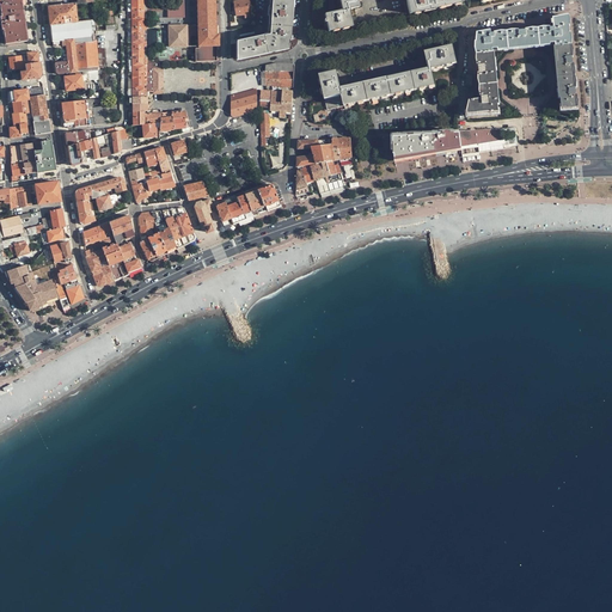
[(0,0),(0,1),(4,1),(4,4),(1,4),(1,5),(0,5),(2,18),(1,18),(2,30),(4,30),(6,44),(26,41),(20,0),(0,0)]
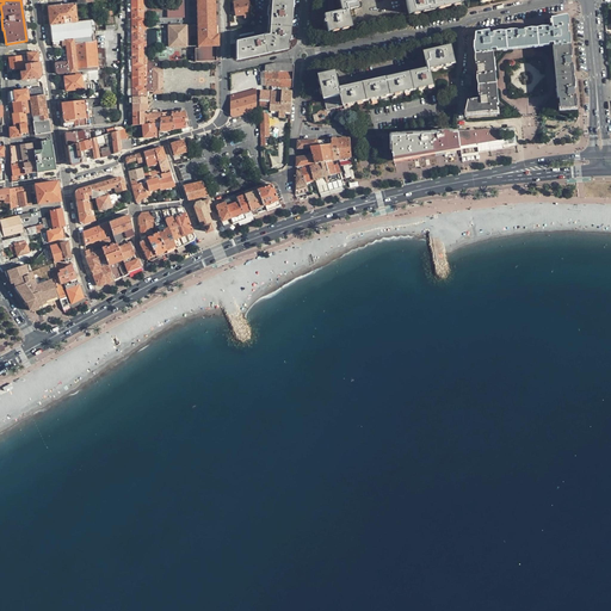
[(167,1),(167,7),(167,11),(168,18),(184,17),(184,0),(167,1)]
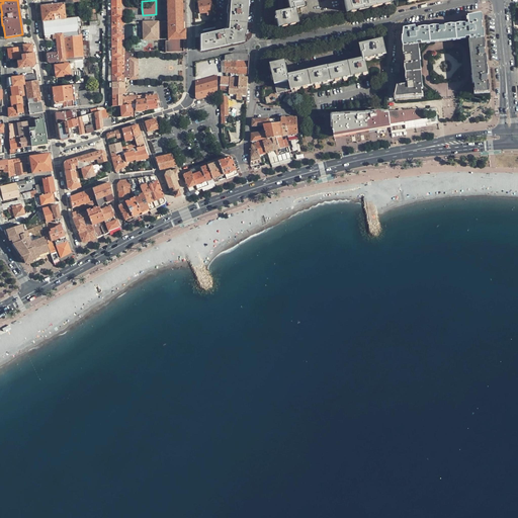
[(183,38),(185,38),(184,30),(184,29),(182,29),(181,0),(167,0),(168,21),(168,29),(168,40),(165,40),(166,53),(183,52),(183,38)]
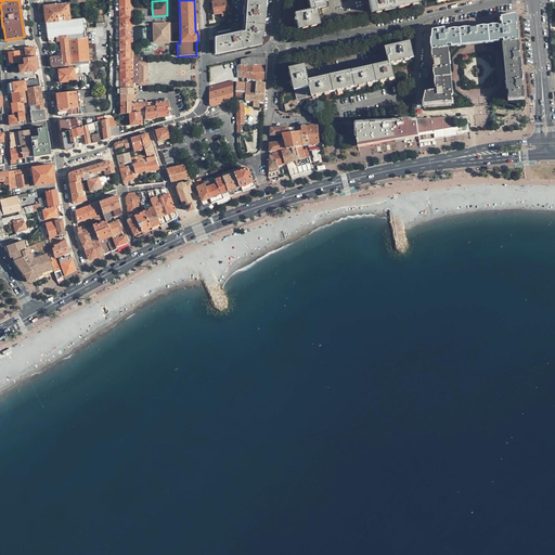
[(214,14),(221,13),(228,13),(226,0),(221,0),(211,1),(214,14)]
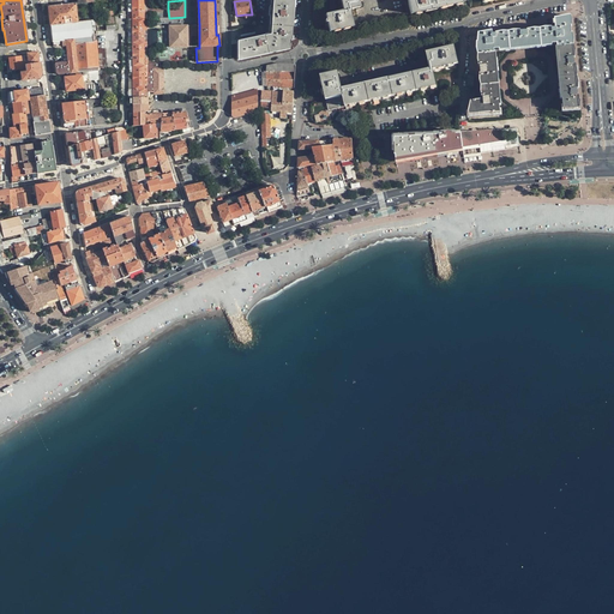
[(270,0),(270,17),(271,17),(270,35),(264,36),(264,37),(239,43),(239,56),(242,59),(284,49),(289,43),(292,0),(270,0)]
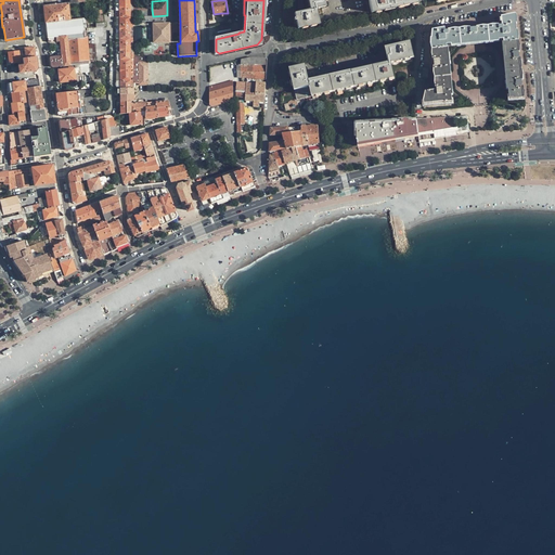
[(307,0),(309,9),(294,13),(297,29),(324,23),(322,13),(317,14),(315,9),(325,7),(323,0),(368,0),(369,2),(364,3),(366,13),(416,2),(416,0),(307,0)]
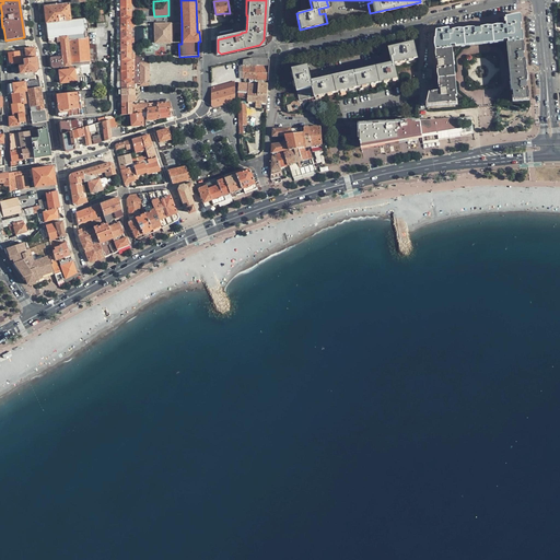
[(67,3),(65,3),(62,4),(62,7),(57,7),(57,4),(55,4),(44,6),(46,22),(54,22),(69,20),(70,20),(69,3),(67,3)]
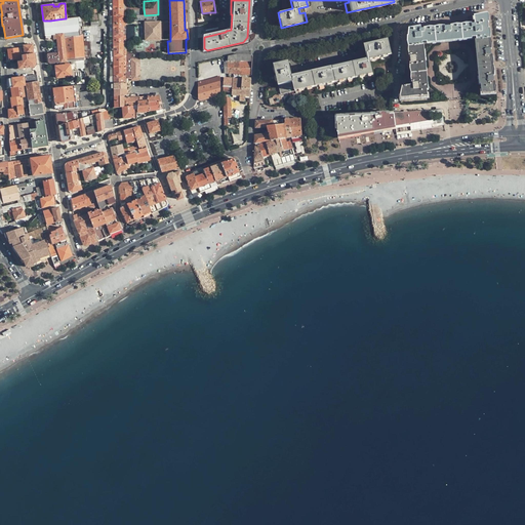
[(90,17),(81,18),(81,23),(98,22),(98,14),(96,14),(96,9),(91,9),(92,14),(90,14),(90,17)]
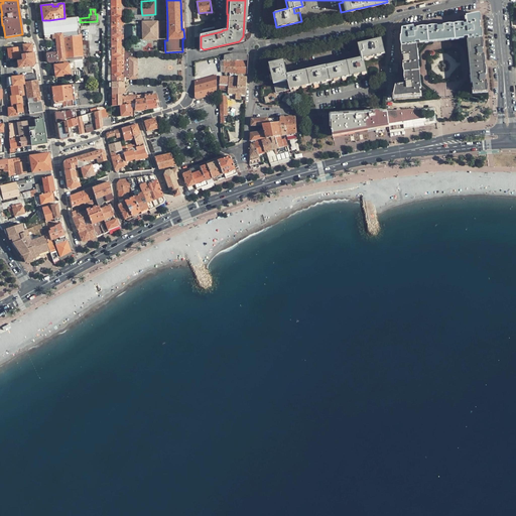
[(413,25),(401,28),(401,36),(406,84),(395,85),(394,94),(394,97),(420,94),(420,89),(421,89),(417,44),(415,44),(415,42),(419,41),(419,42),(465,38),(465,37),(468,37),(469,39),(467,39),(472,84),(473,84),(474,92),(487,90),(479,13),(466,15),(467,23),(414,28),(413,25)]
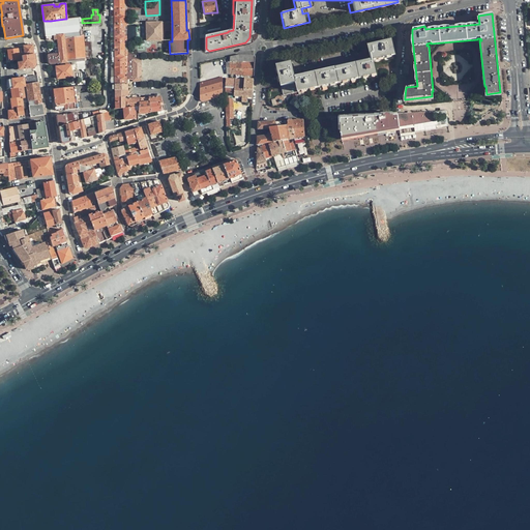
[(48,55),(49,64),(85,61),(84,59),(82,23),(82,19),(82,17),(66,19),(65,19),(51,21),(43,21),(46,41),(54,40),(54,42),(58,41),(59,53),(48,55)]
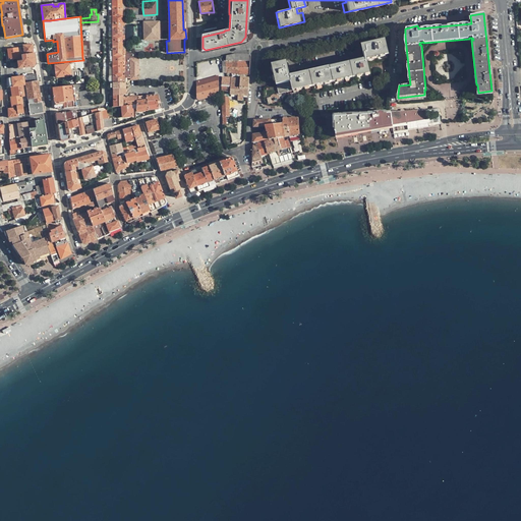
[(98,31),(98,21),(80,22),(82,58),(90,58),(89,35),(97,35),(98,31)]
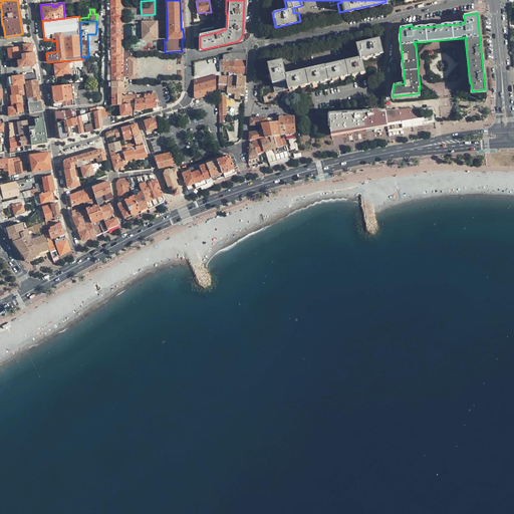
[(160,30),(167,29),(167,21),(142,22),(142,40),(157,40),(157,39),(160,39),(160,30)]
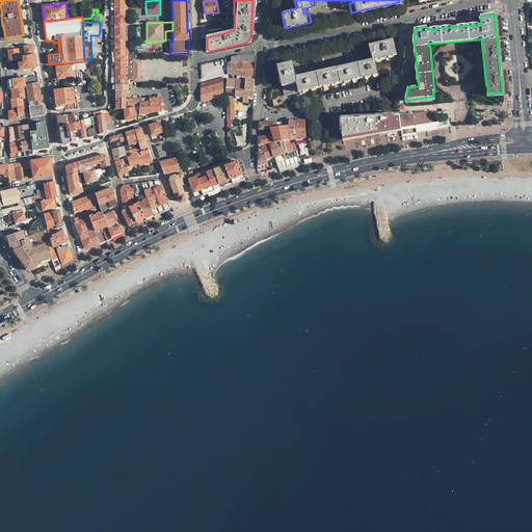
[(293,62),(277,65),(285,96),(378,74),(375,60),(397,55),(393,40),(369,46),(372,60),(296,77),(293,62)]
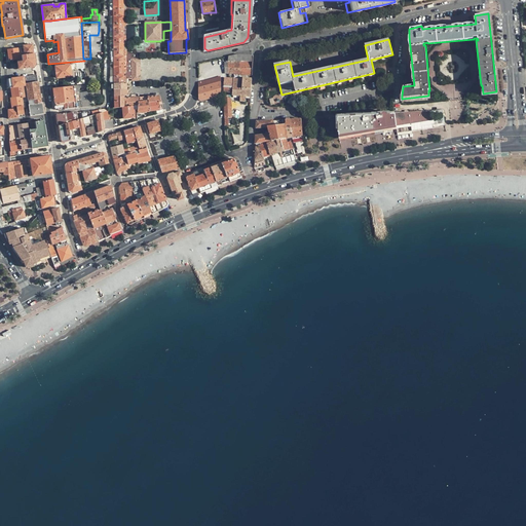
[(31,54),(34,53),(33,44),(24,46),(25,54),(31,54)]
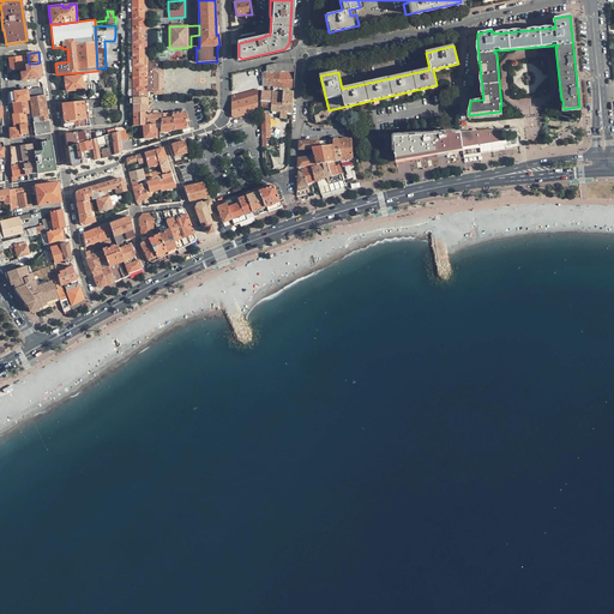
[(25,68),(25,65),(24,60),(22,60),(20,56),(8,58),(8,59),(7,59),(8,62),(10,62),(11,71),(20,70),(20,72),(26,72),(25,68)]
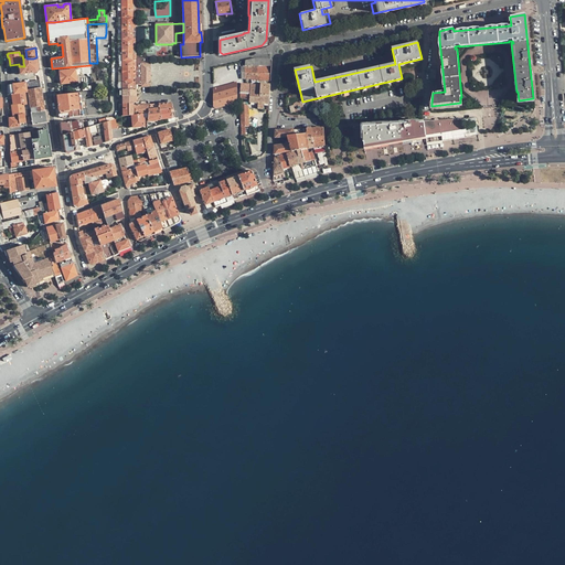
[(27,59),(23,60),(23,63),(24,66),(19,66),(20,74),(35,73),(38,70),(36,57),(33,59),(27,59)]
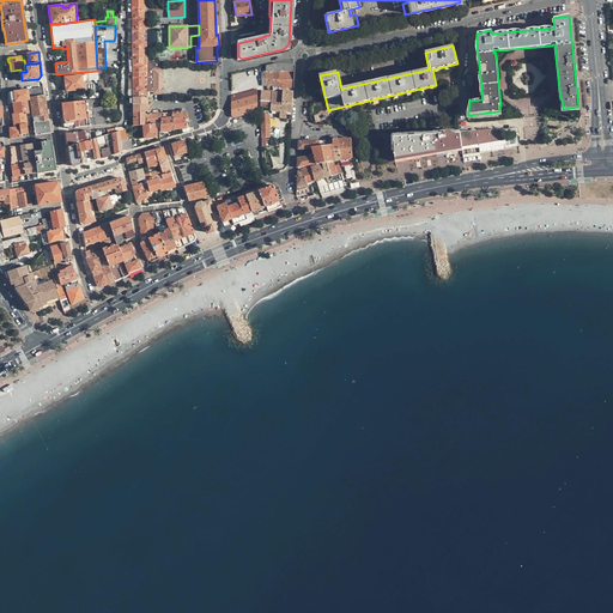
[(295,80),(295,65),(277,64),(266,66),(266,71),(266,78),(295,80)]
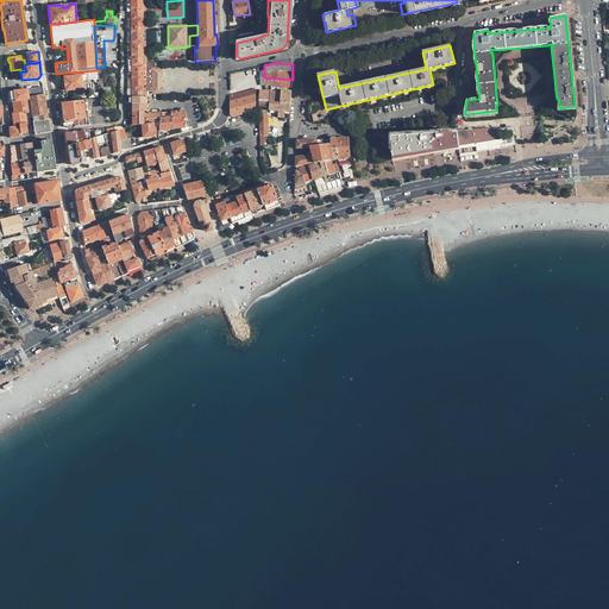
[(162,68),(158,68),(146,69),(146,73),(146,81),(146,88),(146,92),(152,92),(152,94),(162,93),(162,68)]
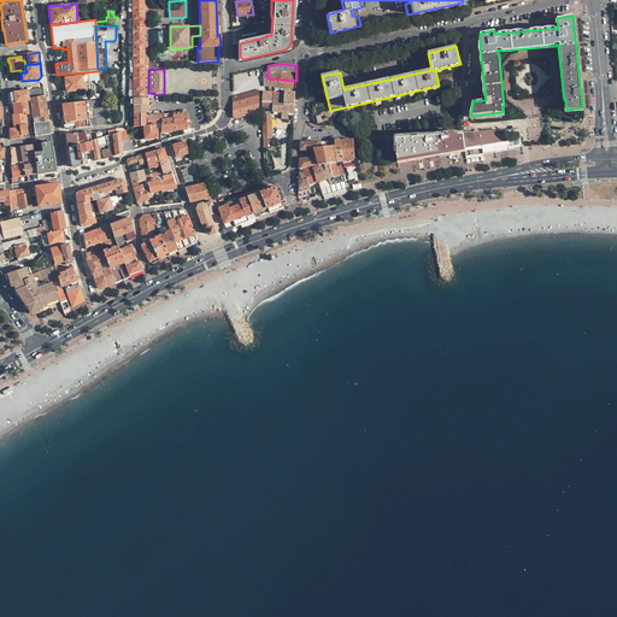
[(264,86),(295,88),(297,81),(268,78),(268,71),(265,71),(265,72),(263,72),(264,86)]
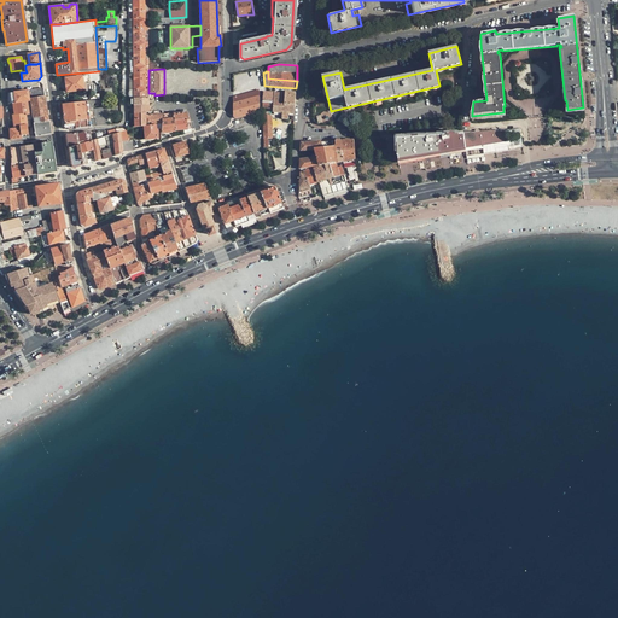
[(65,79),(66,92),(85,89),(82,74),(74,75),(74,77),(65,79)]
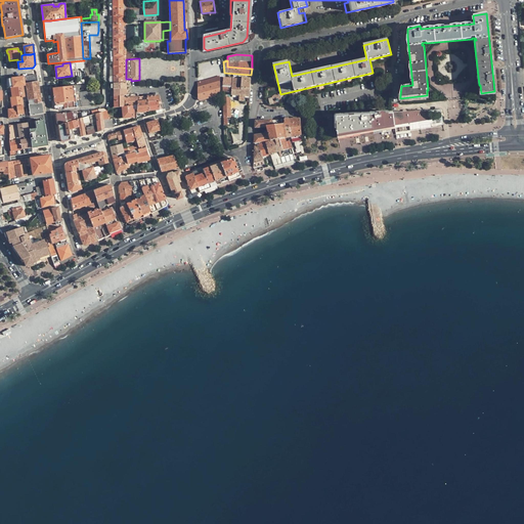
[(26,83),(28,100),(34,99),(35,103),(41,102),(37,75),(25,77),(25,83),(26,83)]
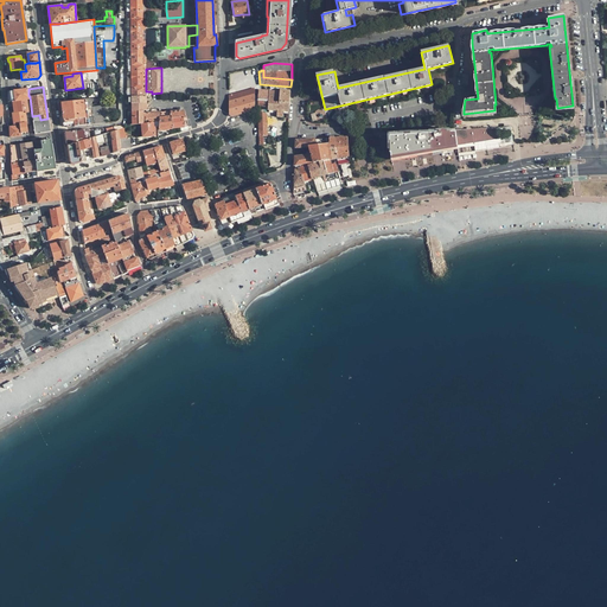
[(255,88),(229,96),(229,104),(229,114),(230,115),(232,116),(234,116),(250,112),(255,110),(255,88)]
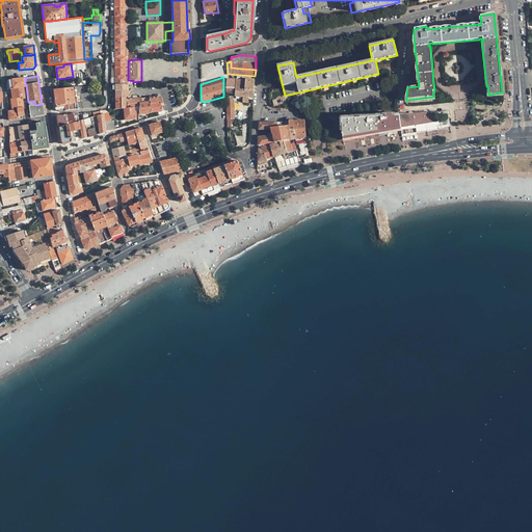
[(24,78),(7,80),(7,89),(11,89),(12,99),(10,99),(12,111),(8,111),(8,121),(19,120),(18,116),(25,115),(22,99),(25,99),(24,87),(25,86),(24,78)]
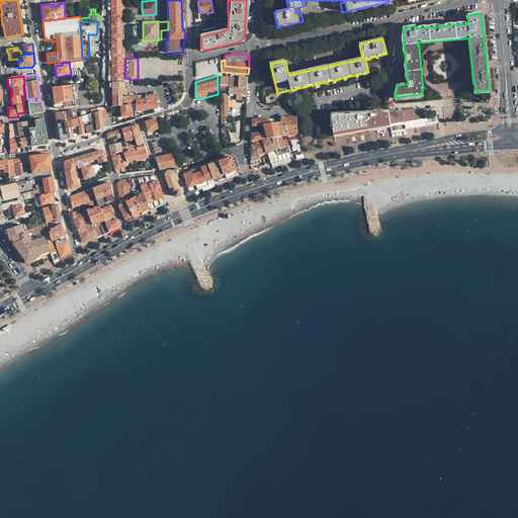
[(221,90),(229,91),(230,86),(238,87),(239,78),(221,77),(221,81),(221,90)]
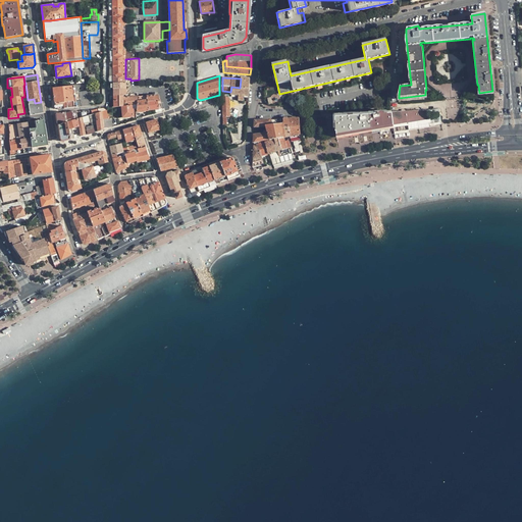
[(249,96),(250,77),(241,77),(241,79),(240,88),(231,87),(230,92),(230,95),(239,96),(239,100),(243,101),(244,96),(249,96)]
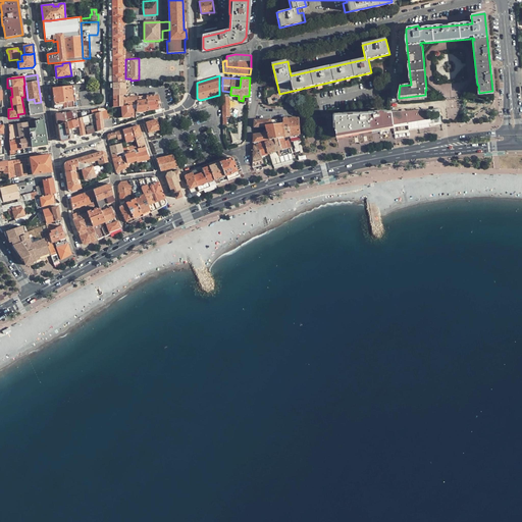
[(77,88),(86,87),(85,85),(53,88),(55,107),(58,109),(87,106),(86,92),(79,94),(77,88)]
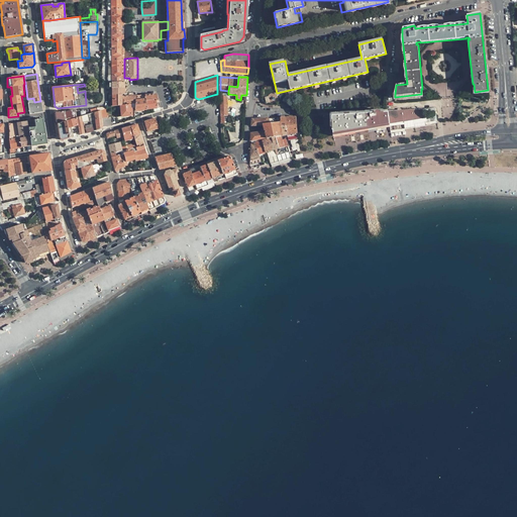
[(114,95),(112,95),(112,106),(120,105),(122,105),(122,99),(122,96),(122,95),(114,95)]
